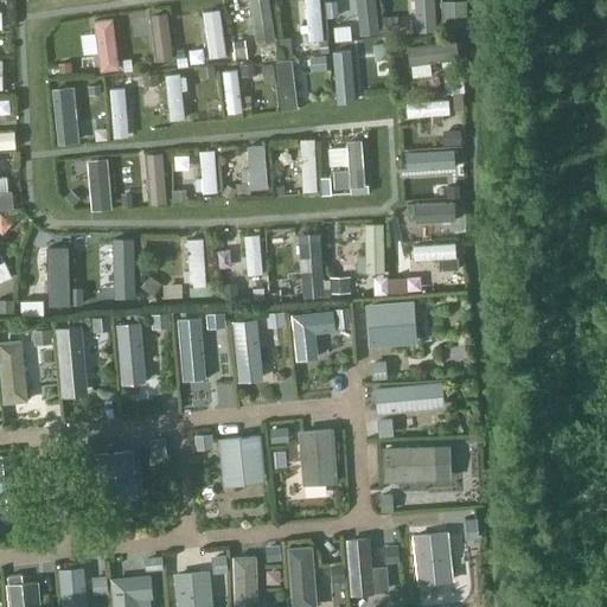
[(319,0),(305,0),(308,40),(323,39),(319,0)]
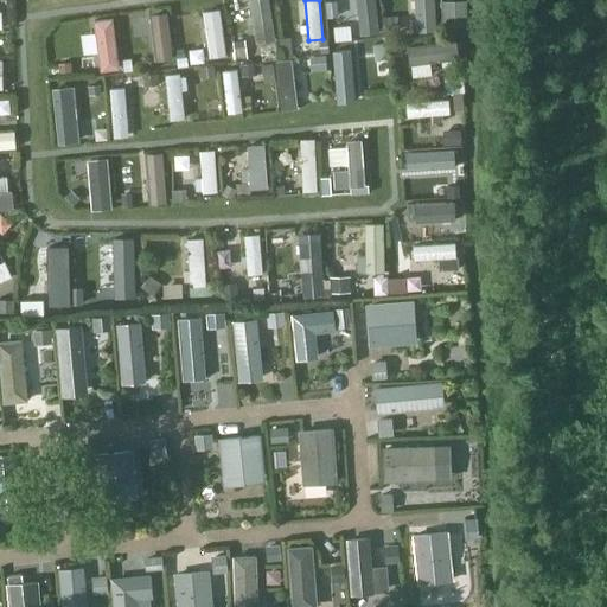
[(358,27),(378,25),(375,0),(362,0),(363,5),(356,5),(358,27)]
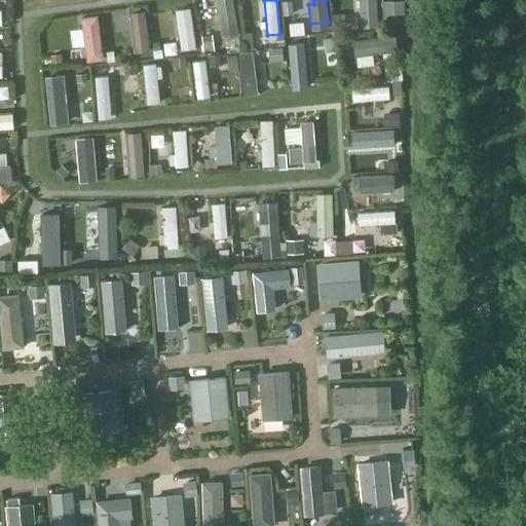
[(373,0),(362,0),(363,25),(375,25),(373,0)]
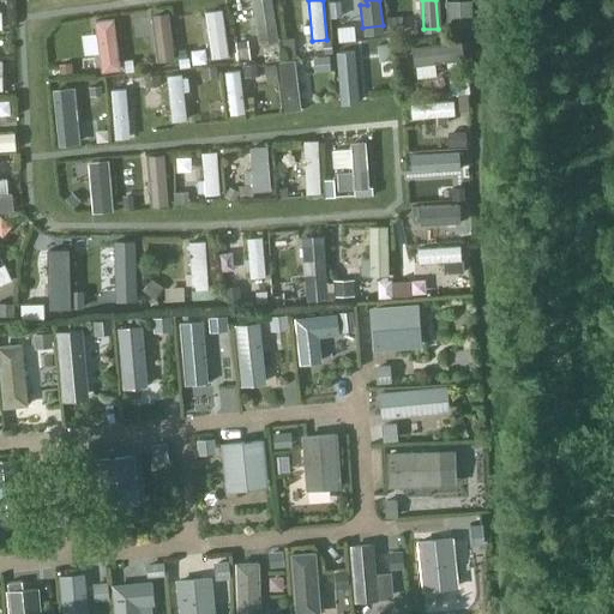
[(450,30),(473,30),(471,1),(449,1),(450,30)]
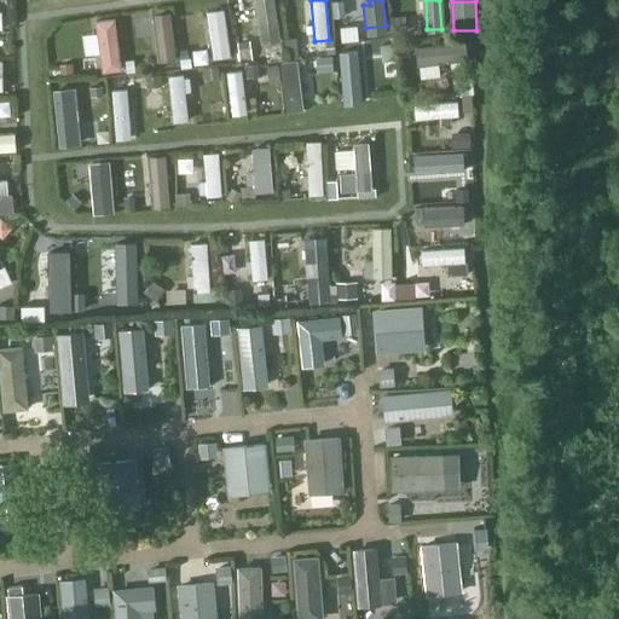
[(276,7),(261,10),(268,53),(283,52),(276,7)]
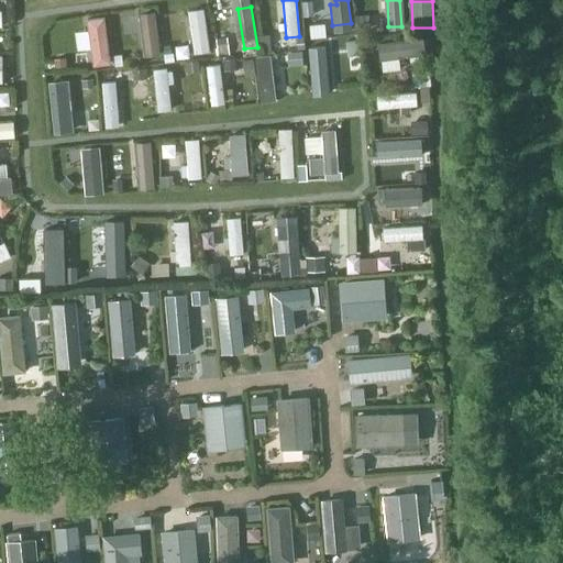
[(191,26),(183,28),(185,45),(195,44),(196,52),(208,50),(202,17),(190,18),(191,26)]
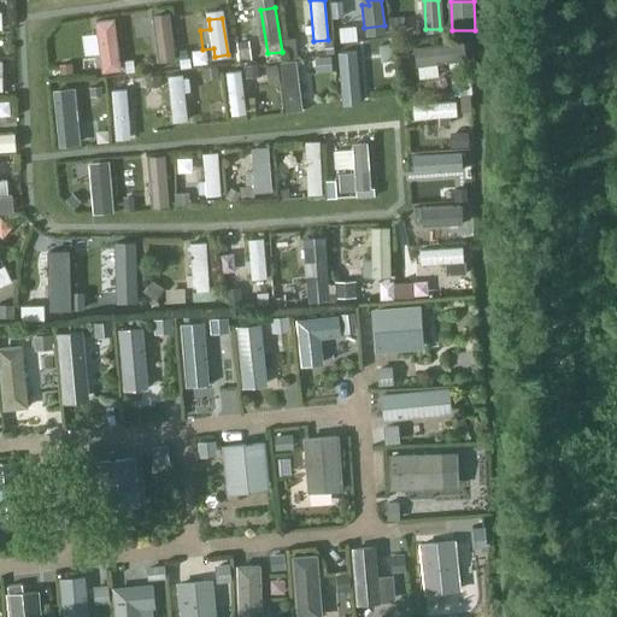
[(113,24),(97,27),(104,75),(119,72),(113,24)]
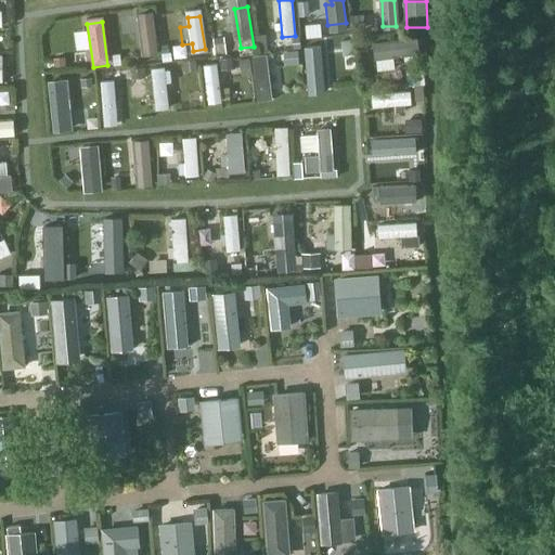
[(156,22),(143,23),(147,60),(160,57),(156,22)]
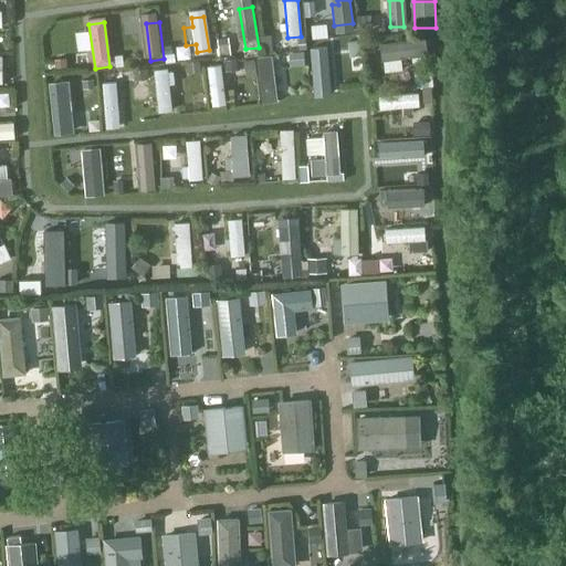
[(426,39),(379,44),(381,61),(384,61),(385,73),(401,71),(400,59),(427,55),(426,39)]
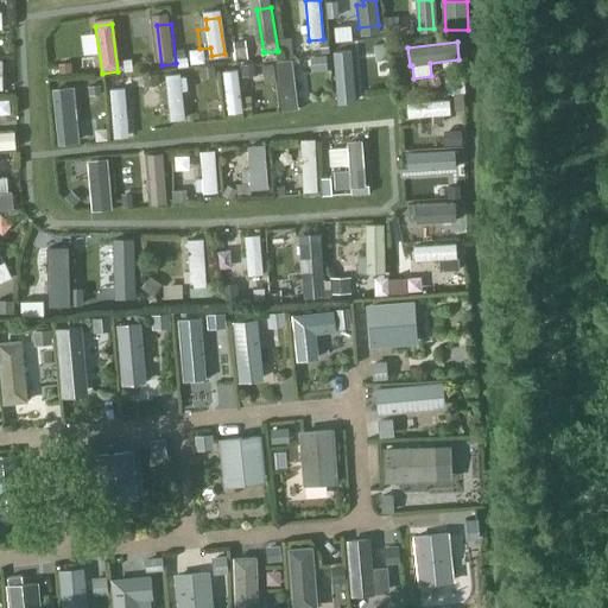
[(346,55),(331,56),(336,94),(350,92),(346,55)]
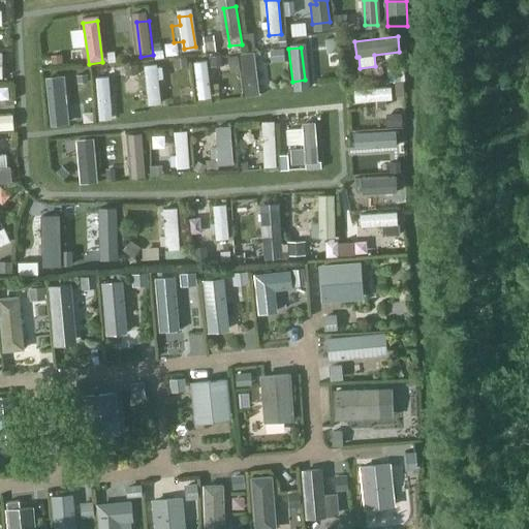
[(254,52),(240,54),(245,96),(259,95),(254,52)]
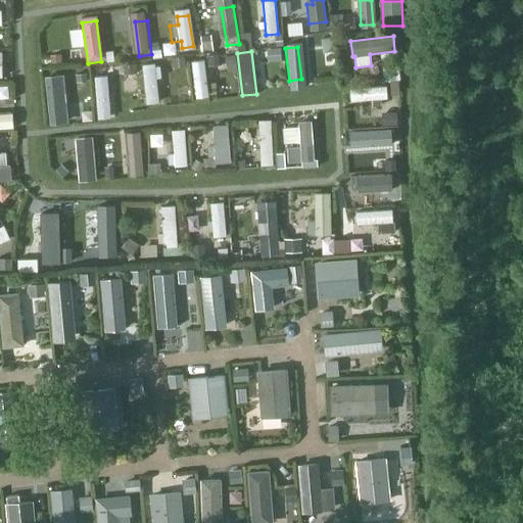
[(203,60),(192,61),(196,98),(198,98),(208,96),(203,60)]
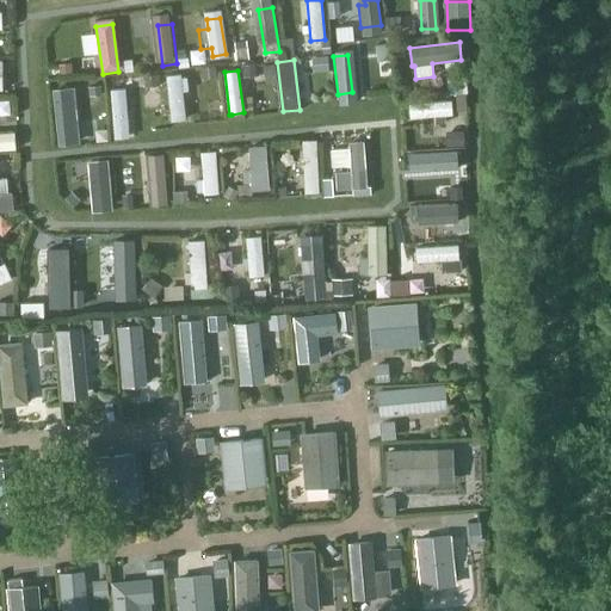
[(460,71),(442,73),(444,91),(462,88),(460,71)]
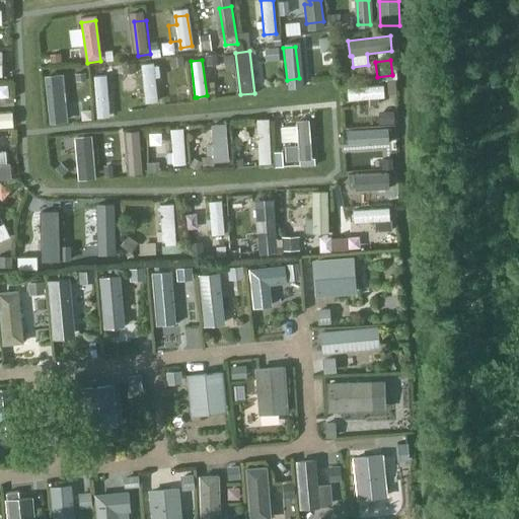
[(153,63),(141,65),(146,103),(157,101),(153,63)]
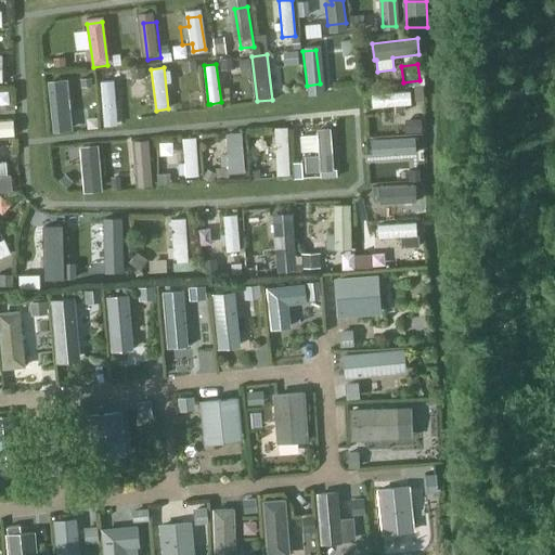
[(79,75),(66,76),(68,118),(81,117),(79,75)]
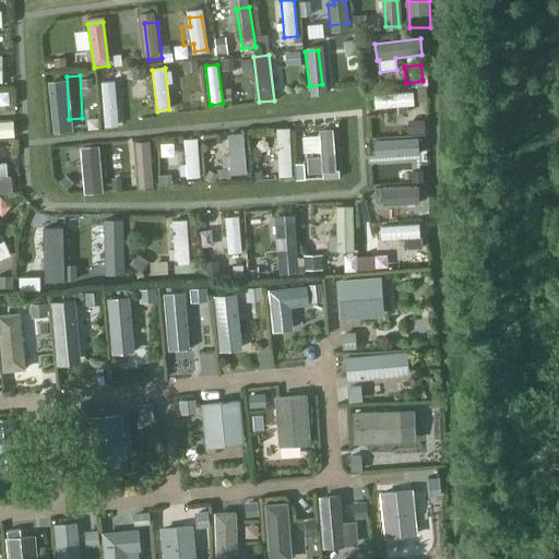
[(125,76),(113,78),(116,113),(128,111),(125,76)]
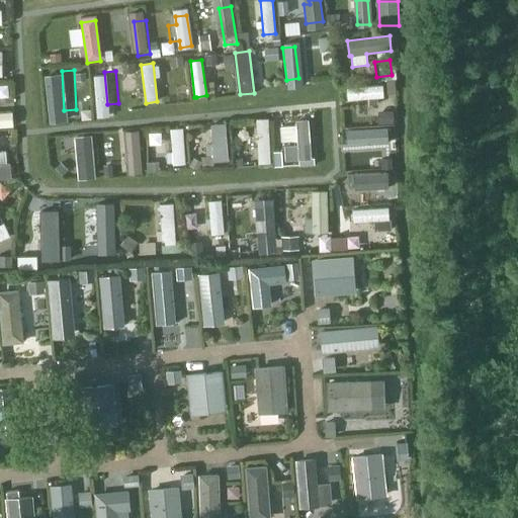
[(382,85),(347,88),(348,100),(383,97),(382,85)]
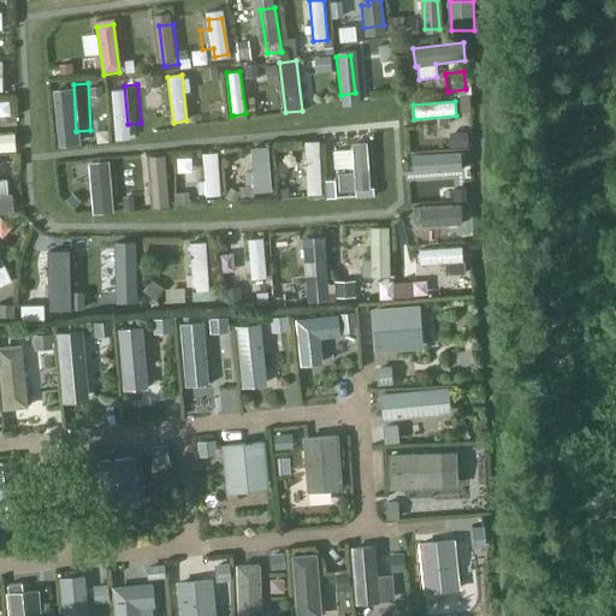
[(319,142),(304,142),(307,195),(321,194),(319,142)]
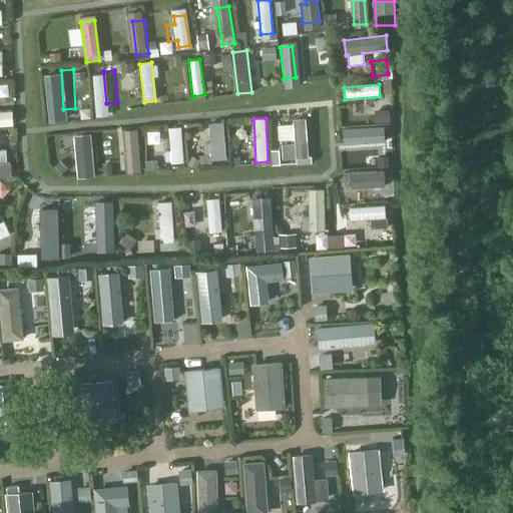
[(305,119),(293,119),(296,162),(308,161),(305,119)]
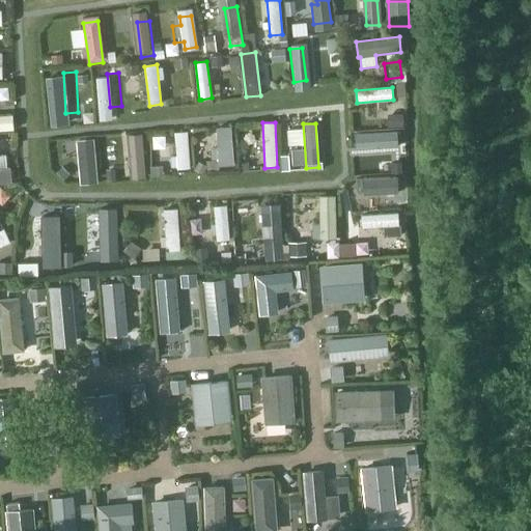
[(230,128),(216,129),(219,166),(233,165),(230,128)]
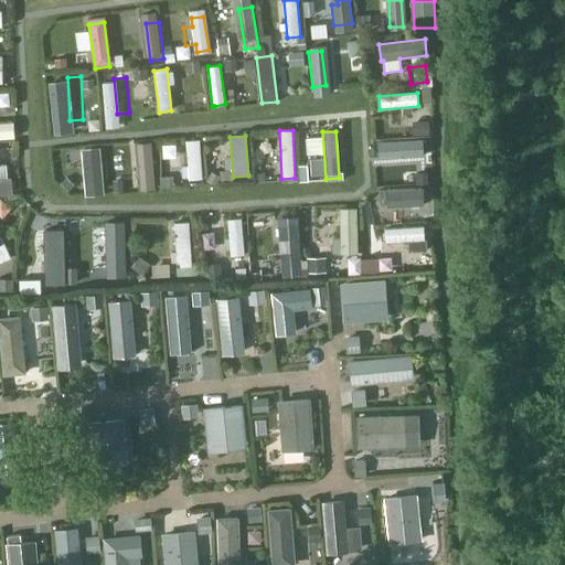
[(199,140),(187,141),(189,180),(201,179),(199,140)]
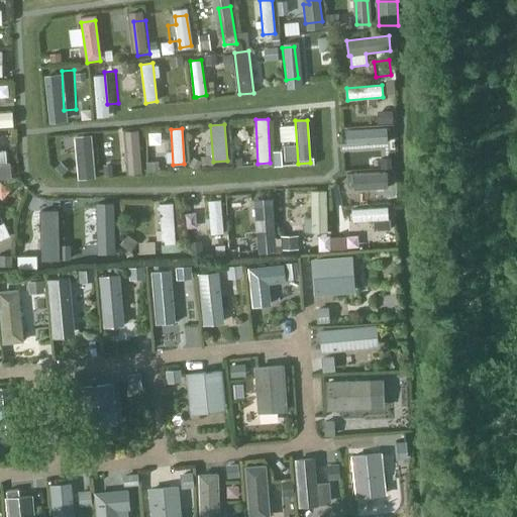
[(366,151),(379,150),(379,130),(344,131),(345,143),(366,142),(366,151)]
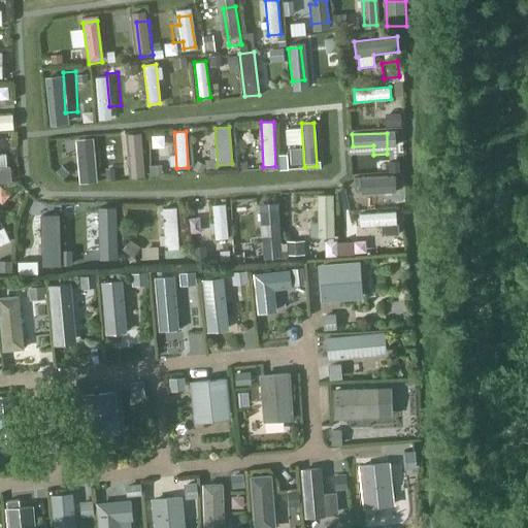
[(140,134),(126,136),(129,179),(143,178),(140,134)]
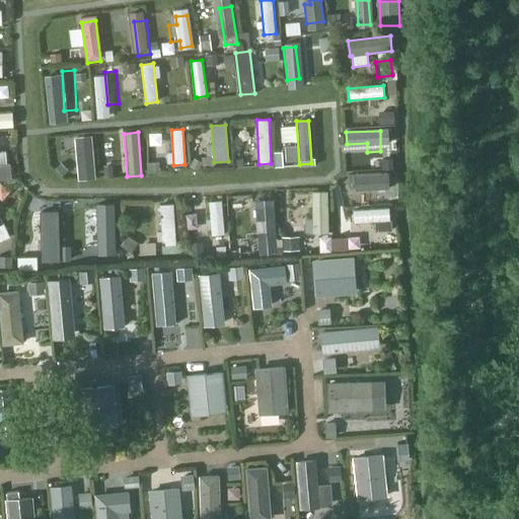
[(99,134),(87,134),(88,172),(90,171),(101,171),(99,134)]
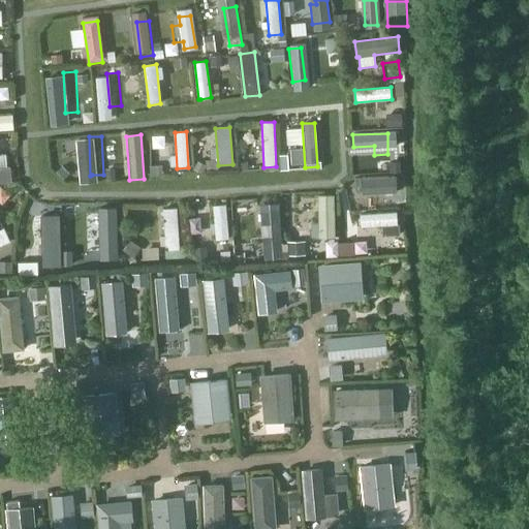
[(9,167),(0,167),(0,182),(10,181),(9,167)]
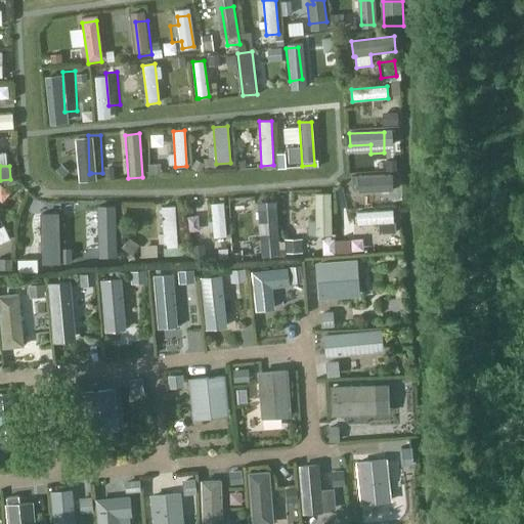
[(392,176),(358,178),(358,194),(392,192),(392,176)]
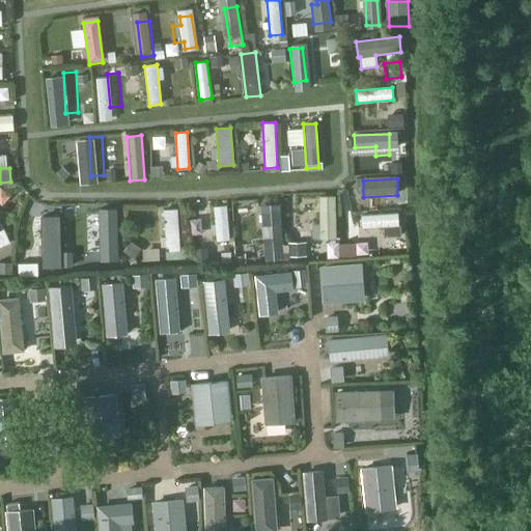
[(312,239),(336,238),(335,196),(319,196),(319,224),(312,225),(312,239)]
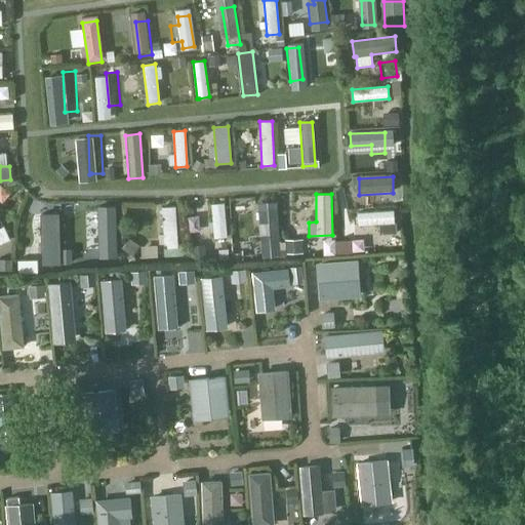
[(224,203),(211,204),(214,238),(227,237),(224,203)]
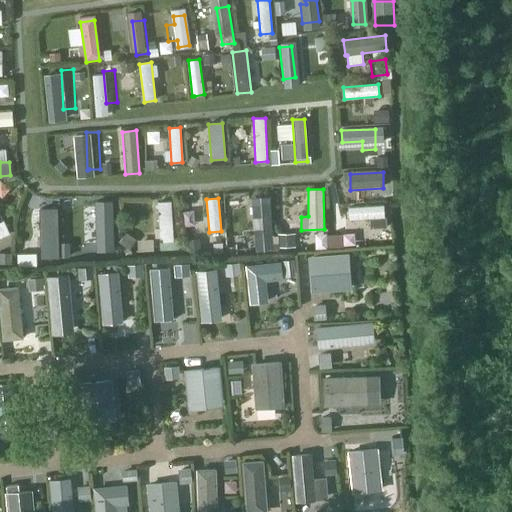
[(268,198),(257,198),(261,245),(272,244),(268,198)]
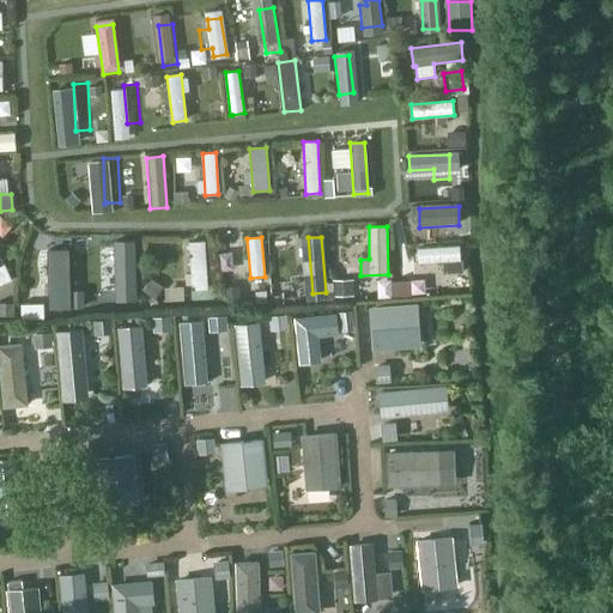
[(213,289),(207,290),(204,242),(189,242),(193,291),(190,291),(190,301),(214,299),(213,289)]
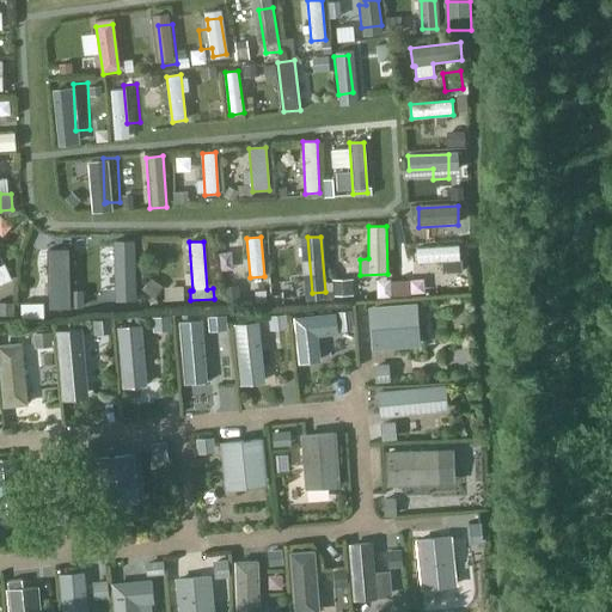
[(53,243),(51,291),(66,292),(66,243),(53,243)]
